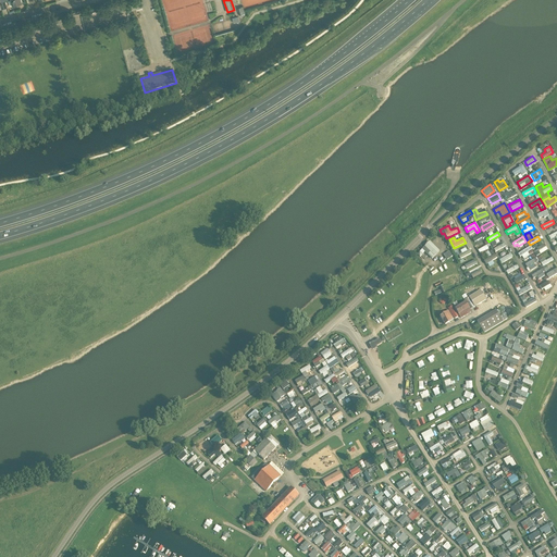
[(432,258),(440,250),(428,240),(417,252),(420,256),(423,251),(432,258)]
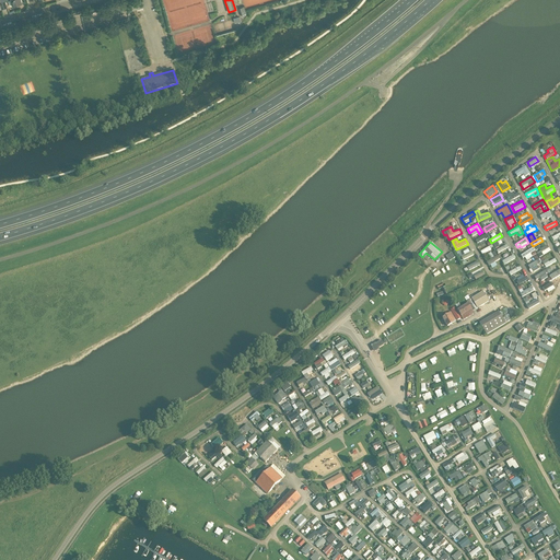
[(506,244),(496,249),(498,254),(509,247),(506,244)]
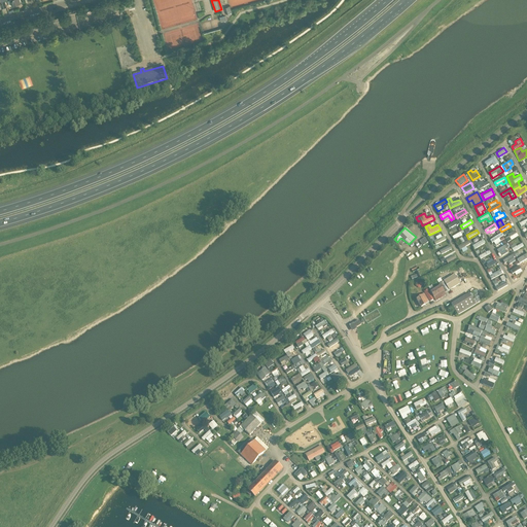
[(459,232),(451,236),(453,240),(461,235),(459,232)]
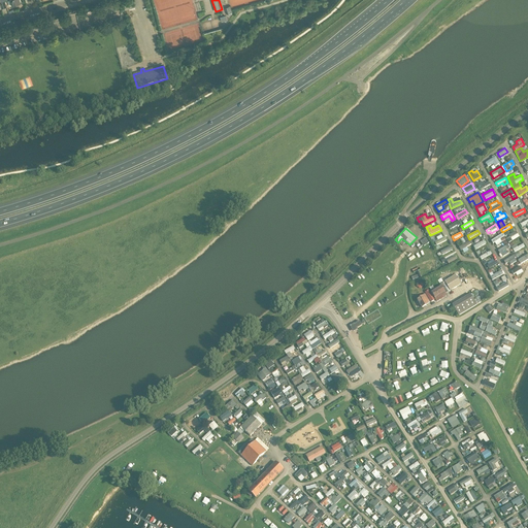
[(490,240),(491,242),(503,236),(501,233),(490,240)]
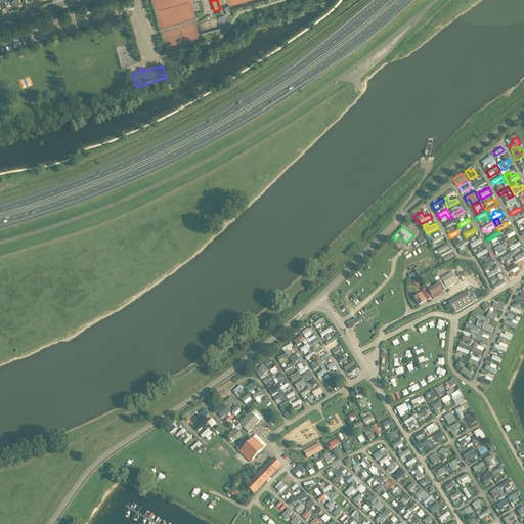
[(432,244),(442,238),(440,234),(430,239),(432,244)]
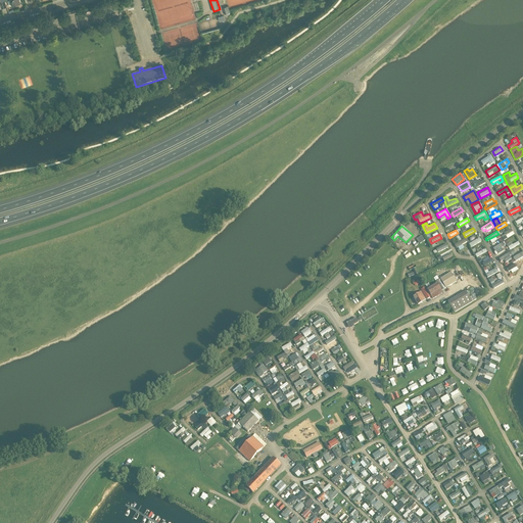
[(416,238),(419,243),(424,240),(421,235),(416,238)]
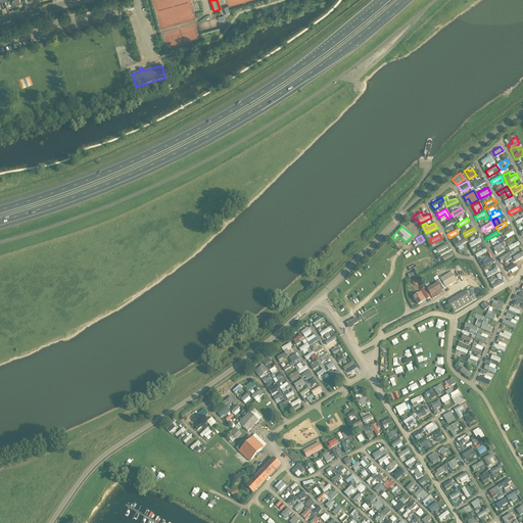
[(478,237),(468,243),(470,247),(481,241),(478,237)]
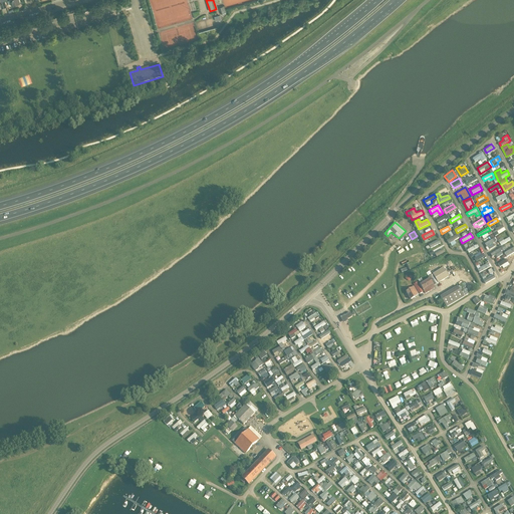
[(503,240),(501,238),(497,240),(500,246),(510,240),(508,237),(503,240)]
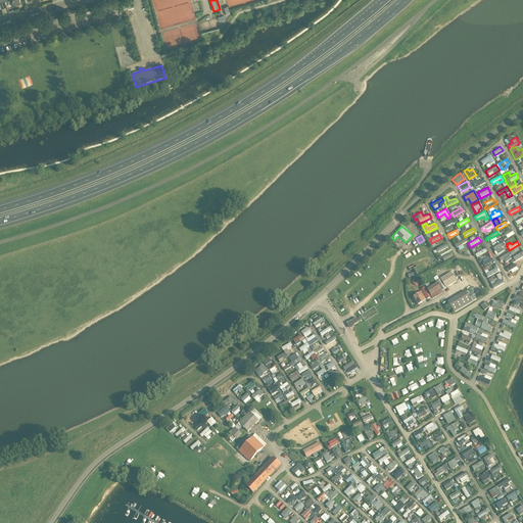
[(445,243),(432,250),(434,254),(447,247),(445,243)]
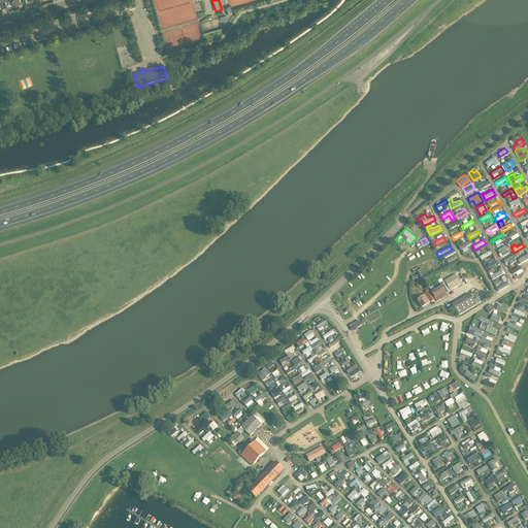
[(489,251),(479,257),(481,260),(491,254),(489,251)]
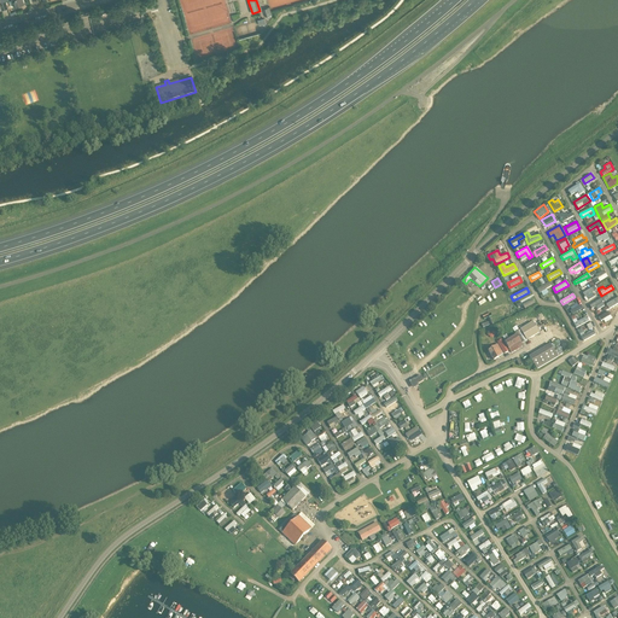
[(530,297),(524,299),(525,303),(522,304),(523,308),(534,304),(530,297)]
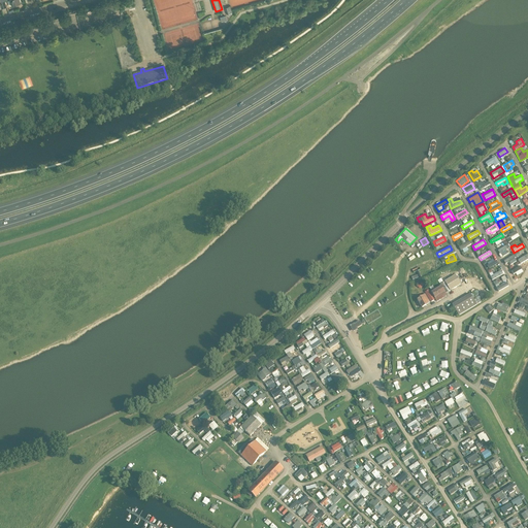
[(527,254),(517,259),(519,263),(527,259),(527,254)]
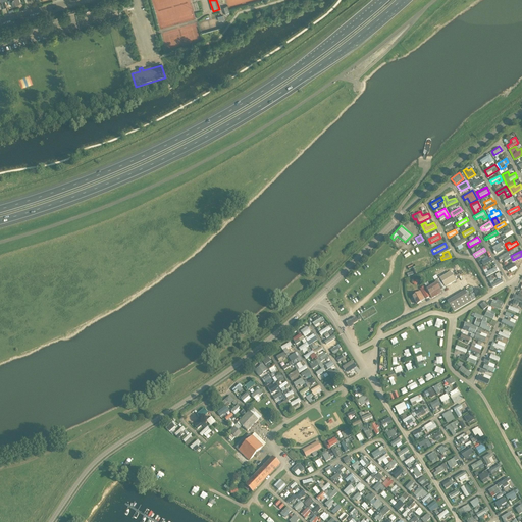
[(491,260),(489,257),(487,258),(486,256),(479,260),(482,265),(491,260)]
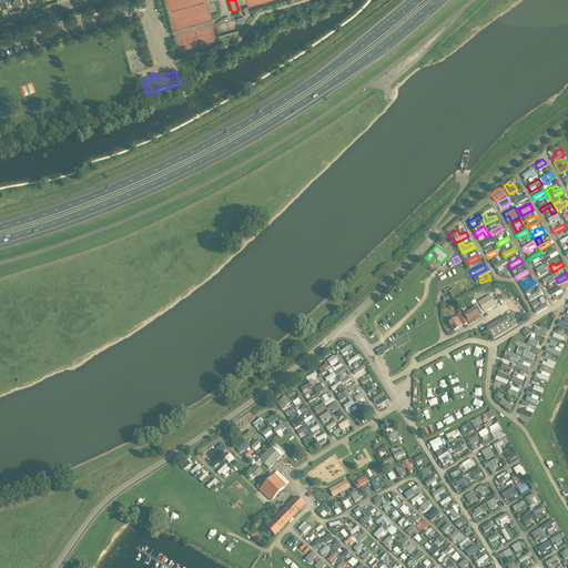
[(558,285),(549,291),(550,294),(560,288),(558,285)]
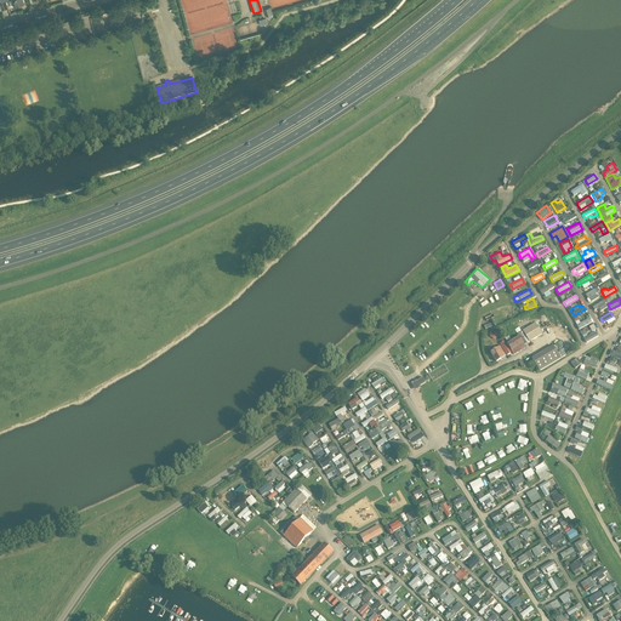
[(539,319),(542,331),(550,329),(546,317),(539,319)]
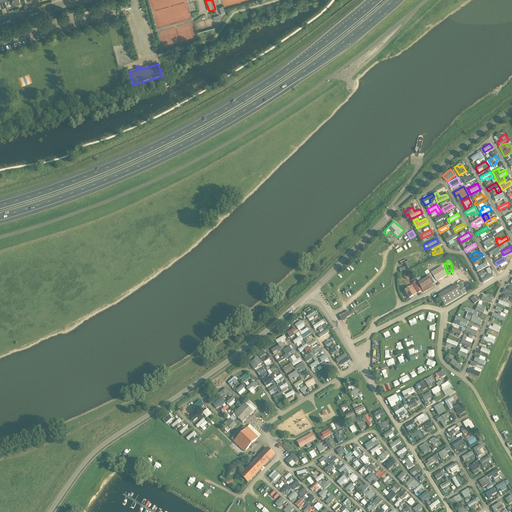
[(476,271),(487,265),(485,262),(475,268),(476,271)]
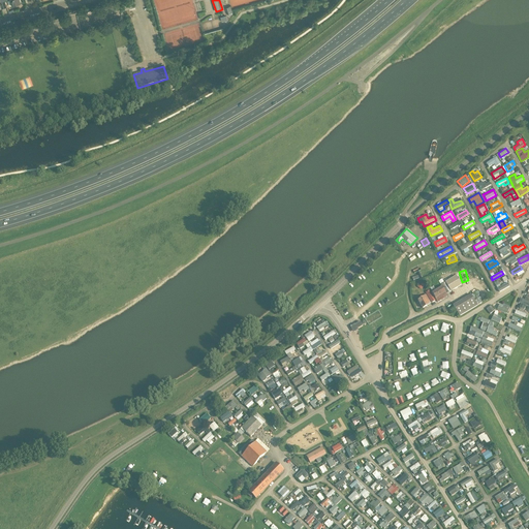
[(450,291),(462,285),(456,276),(445,282),(450,291)]
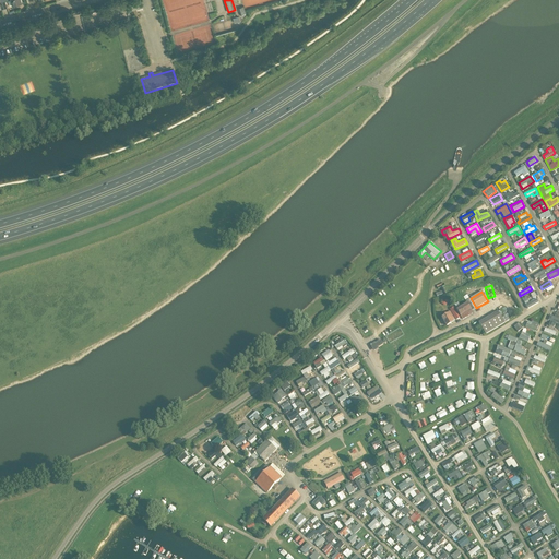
[(525,305),(527,308),(538,302),(536,298),(525,305)]
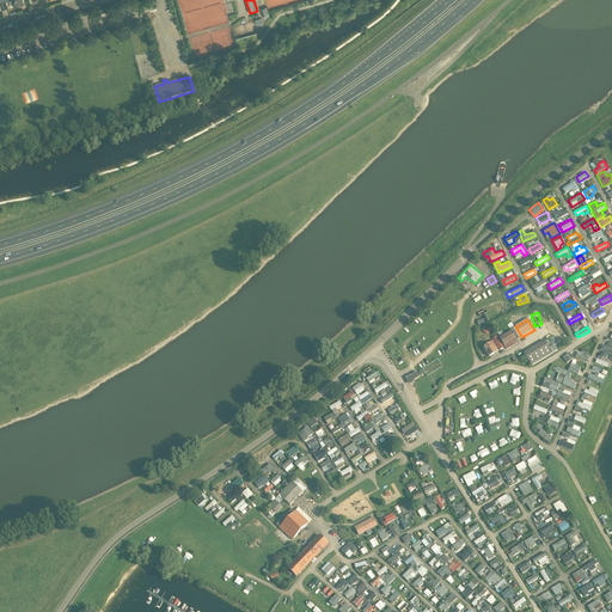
[(510,331),(503,335),(502,331),(497,334),(500,337),(500,338),(505,347),(516,340),(510,331)]
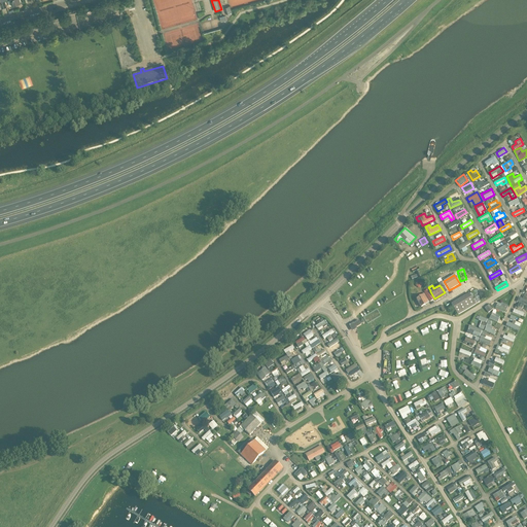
[(428,289),(424,291),(430,302),(434,300),(428,289)]
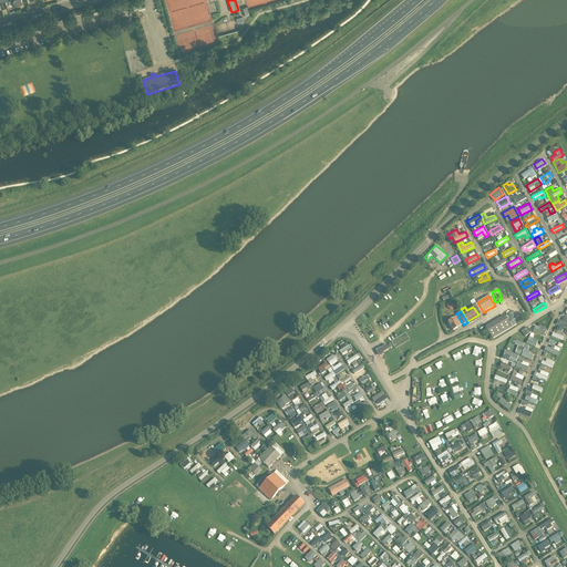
[(490,339),(511,328),(504,315),(483,326),(490,339)]
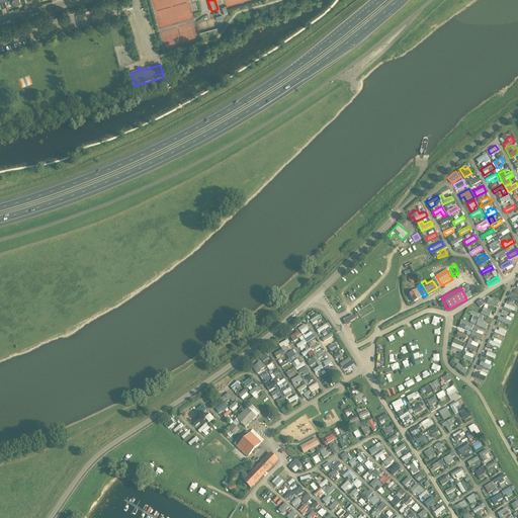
[(508,296),(517,299),(517,288),(515,287),(513,292),(510,291),(508,296)]
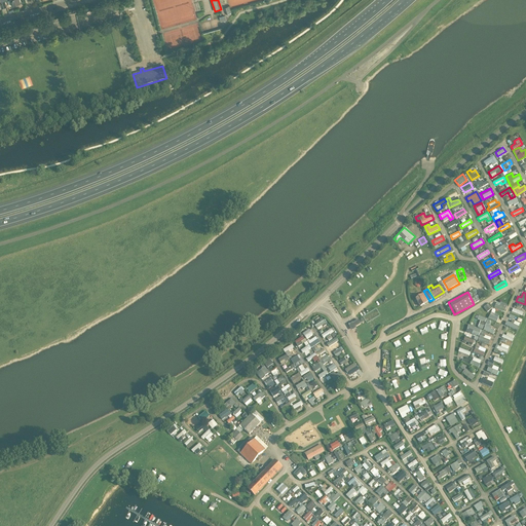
[(425,303),(427,301),(423,294),(415,298),(420,306),(425,303)]
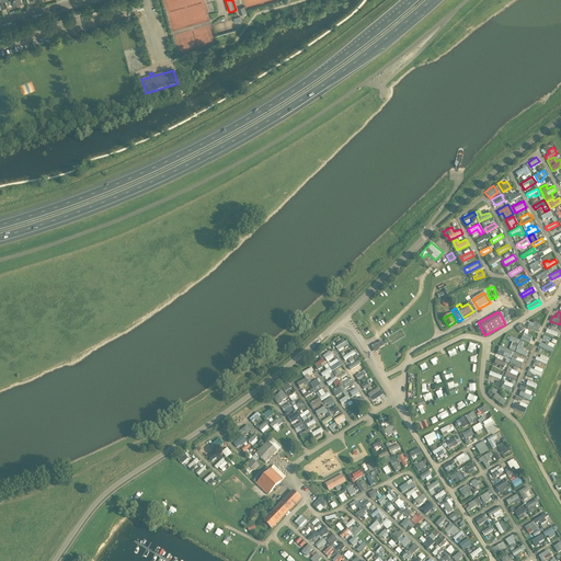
[(540,325),(529,321),(526,328),(537,332),(540,325)]
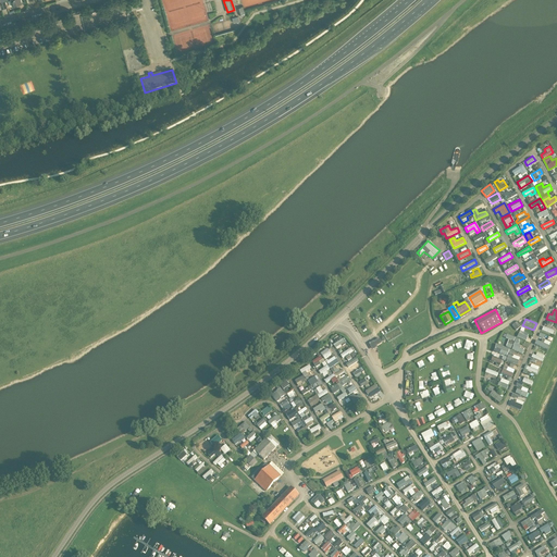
[(516,330),(520,325),(516,321),(511,325),(516,330)]
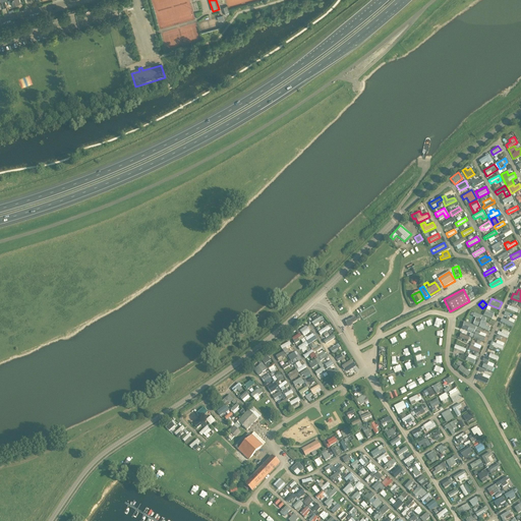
[(483,314),(491,319),(493,315),(487,313),(488,310),(485,309),(483,314)]
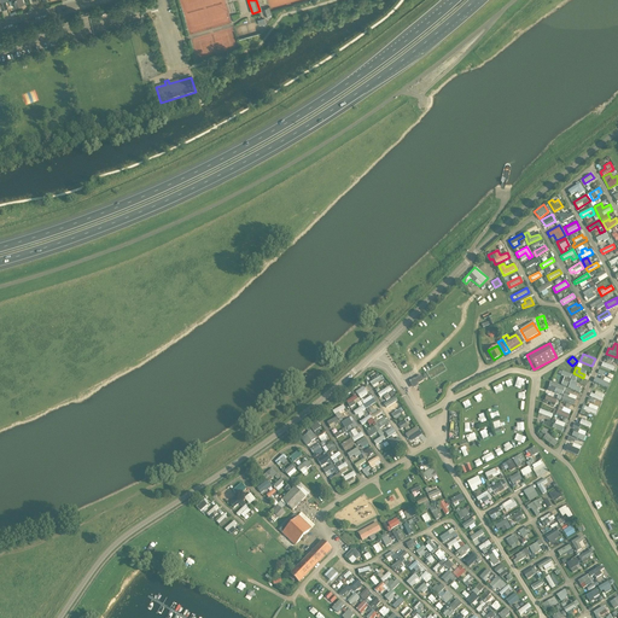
[(373,389),(379,385),(377,382),(382,379),(379,375),(369,382),(373,389)]
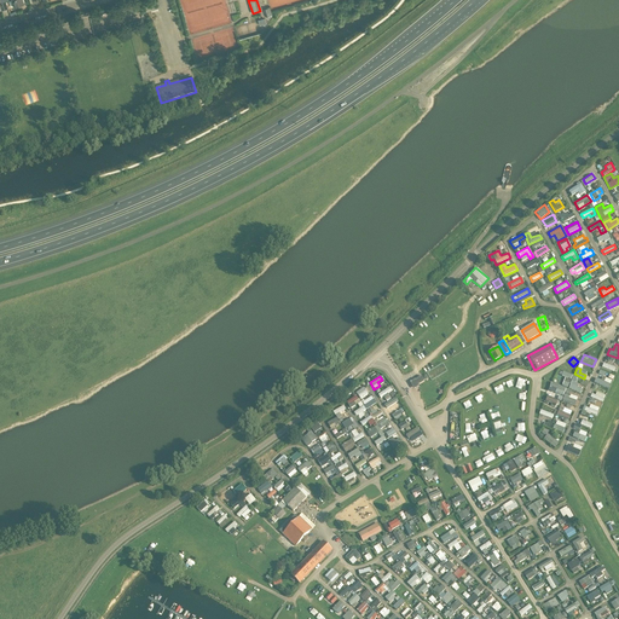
[(415,387),(424,381),(421,376),(411,382),(415,387)]
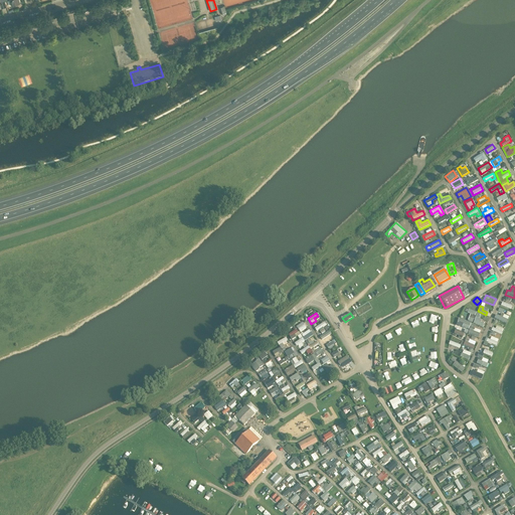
[(495,314),(494,319),(506,322),(507,316),(500,314),(500,316),(495,314)]
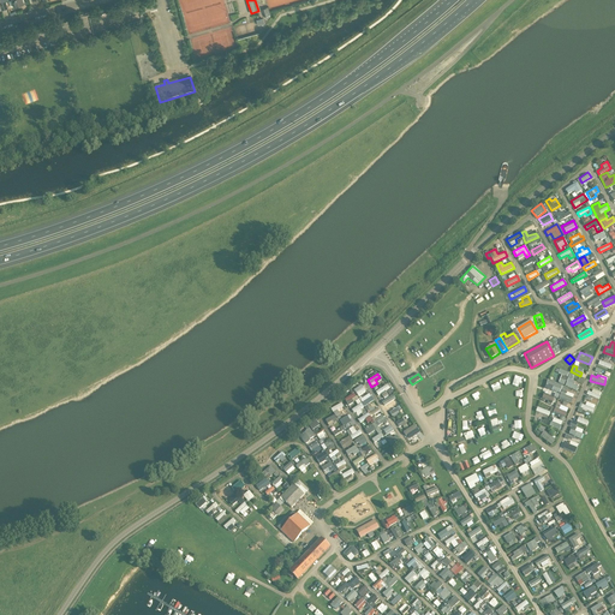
[(550,389),(557,393),(561,386),(547,380),(544,383),(551,387),(550,389)]
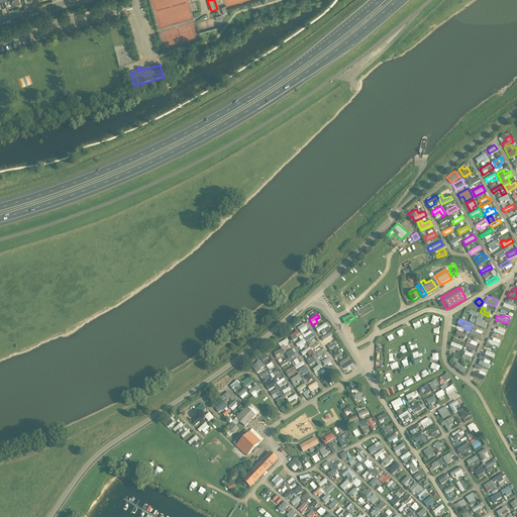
[(326,321),(315,328),(317,331),(328,324),(326,321)]
